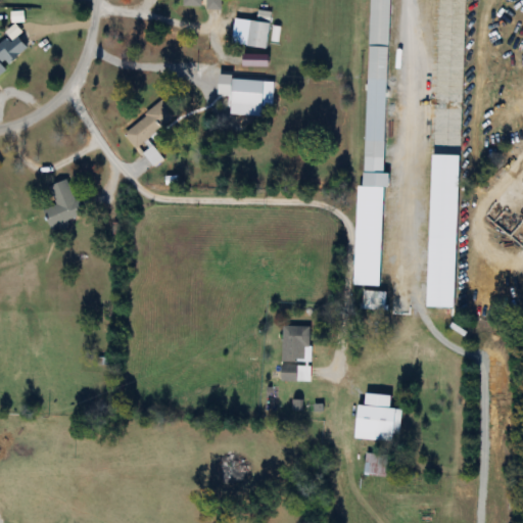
[(202,0),(182,0),(182,8),(202,8),(202,0)]
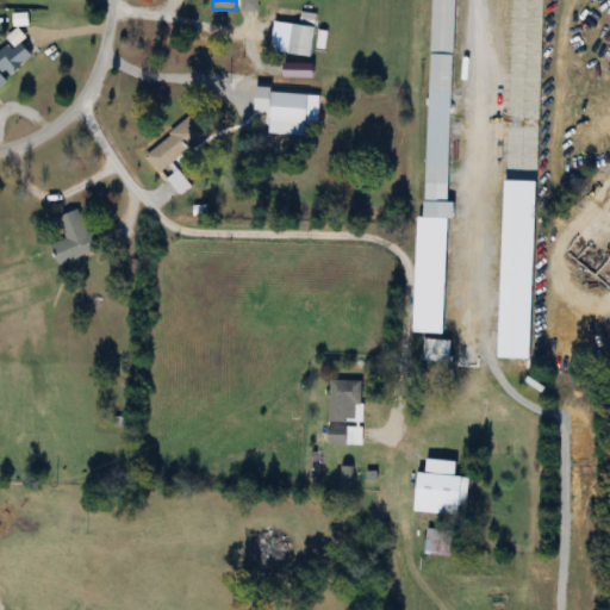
[(448,204),(454,0),(431,0),(424,219),(453,221),(454,204),(448,204)]
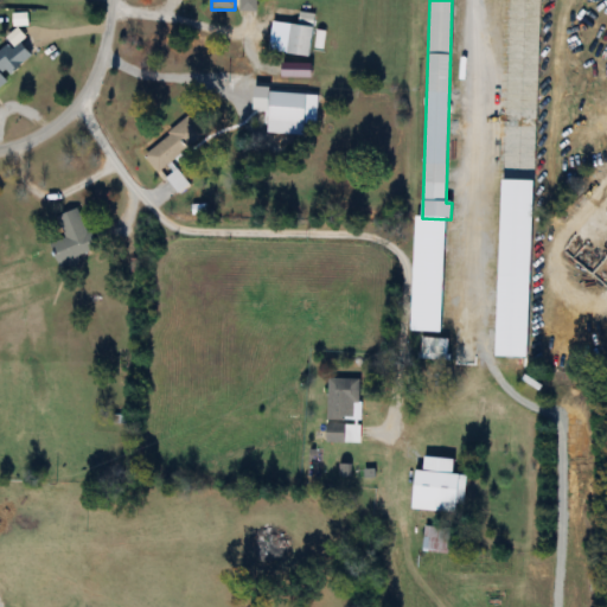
[(315,30),(292,26),(286,56),(310,59),(315,30)]
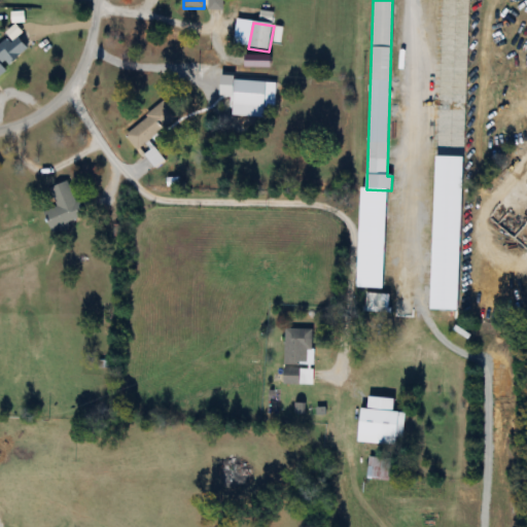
[(0,44),(0,75),(22,61),(7,40),(0,44)]
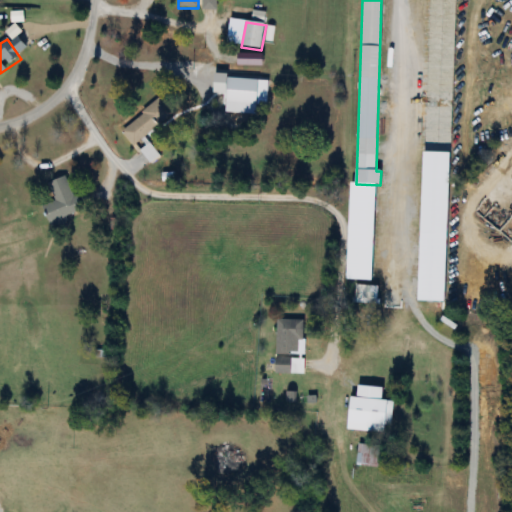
[(133,146),(173,115),(161,99),(121,130),(133,146)]
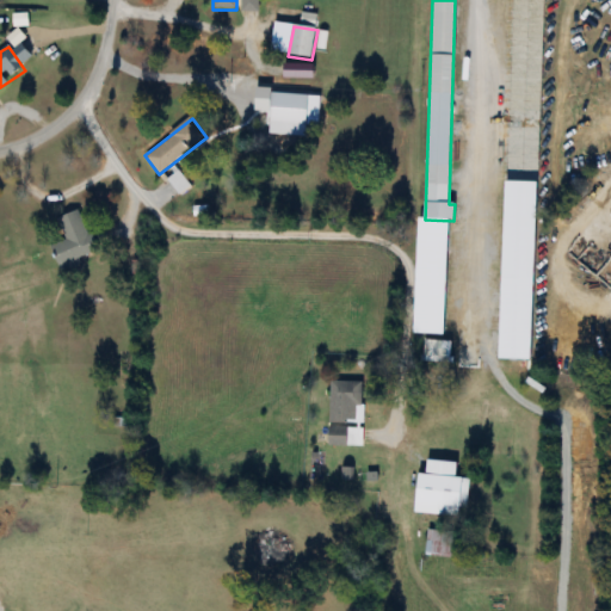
[(57,218),(67,241),(51,247),(59,266),(94,253),(79,211),(57,218)]
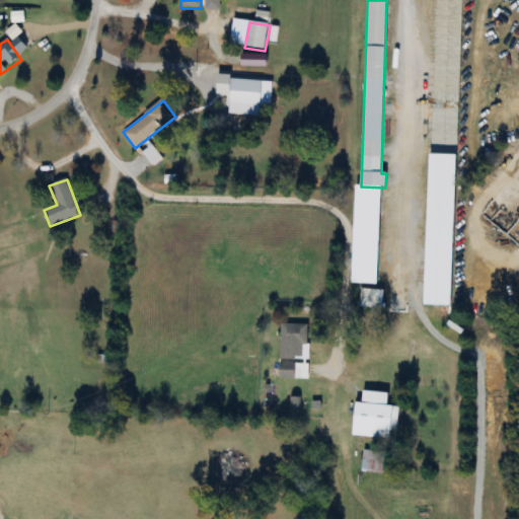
[(382,308),(382,290),(361,290),(361,308),(382,308)]
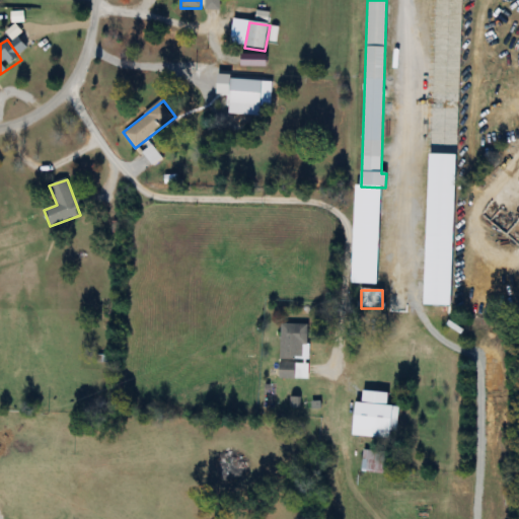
[(309,324),(281,324),(280,379),(308,380),(309,363),(308,363),(309,324)]
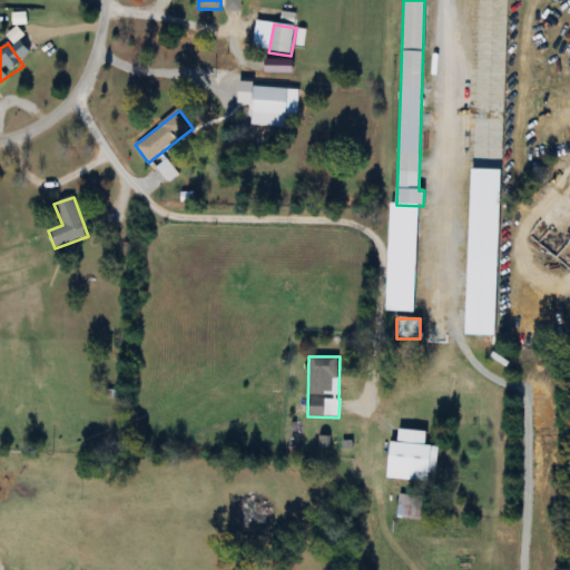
[(389,442),(386,479),(428,482),(429,474),(435,475),(439,446),(424,445),(425,431),(397,429),(396,442),(389,442)]
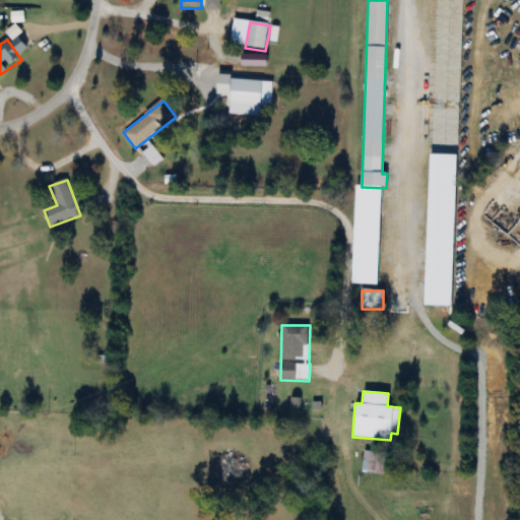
[(363,473),(385,474),(387,453),(364,452),(363,473)]
